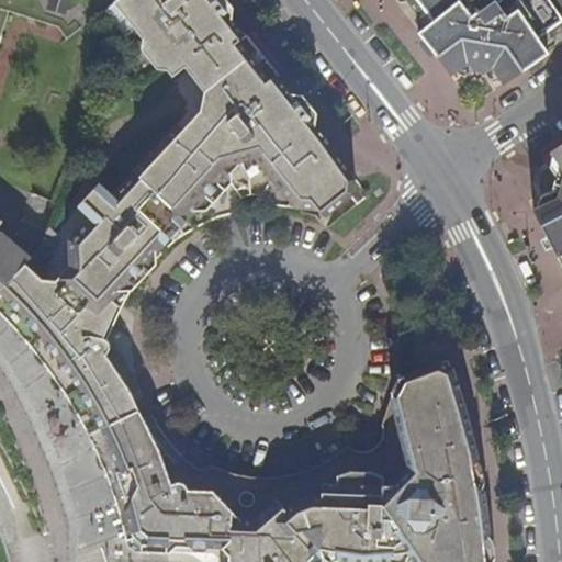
[(79,206),(90,217),(69,240),(70,266),(60,277),(66,283),(63,287),(62,296),(52,296),(48,282),(51,282),(42,280),(25,265),(1,291),(14,304),(35,326),(47,340),(71,374),(86,398),(99,420),(135,403),(130,392),(104,356),(111,352),(113,344),(108,340),(102,337),(122,298),(134,279),(166,246),(183,233),(192,225),(209,218),(217,214),(234,210),(242,200),(256,197),(267,202),(288,204),(300,205),(322,212),(325,217),(352,197),(356,181),(340,159),(305,113),(288,126),(283,120),(291,114),(294,99),(253,46),(225,11),(205,27),(195,17),(209,7),(203,0),(116,0),(114,2),(143,40),(141,51),(157,71),(168,71),(171,77),(184,67),(204,92),(201,112),(183,132),(176,125),(112,194),(101,183),(79,206)]
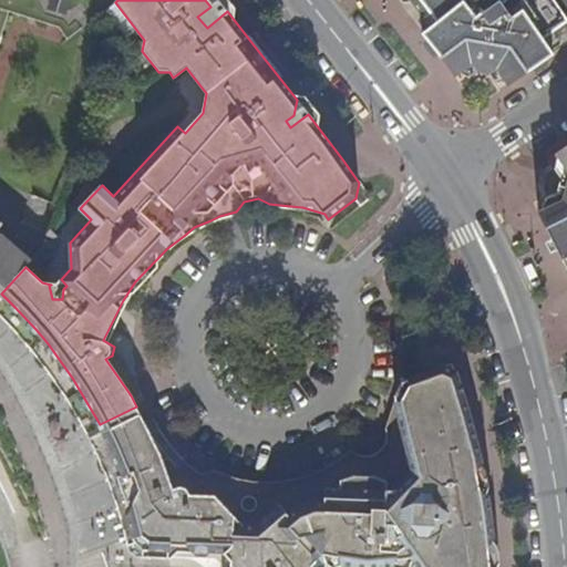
[(207,28),(227,11),(217,0),(205,0),(210,7),(197,17),(207,28)]
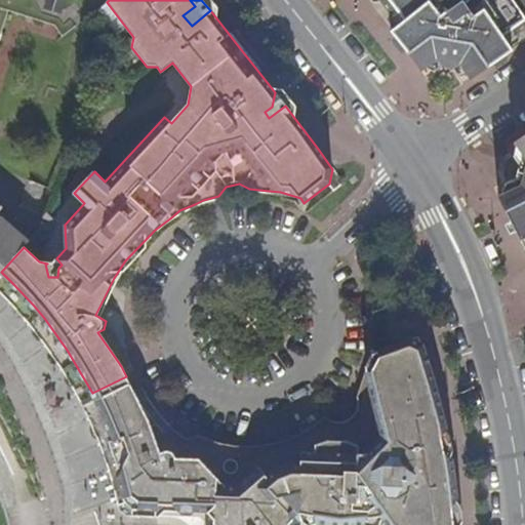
[(377,0),(398,25),(390,32),(421,73),(435,61),(449,62),(451,40),(461,41),(459,63),(472,80),(514,50),(507,41),(477,0),(377,0)]
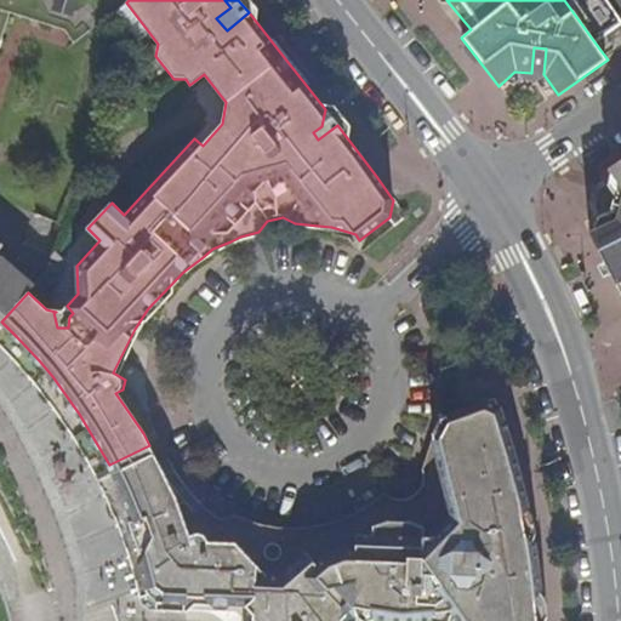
[(620,23),(603,0),(564,0),(599,49),(620,34),(620,23)]
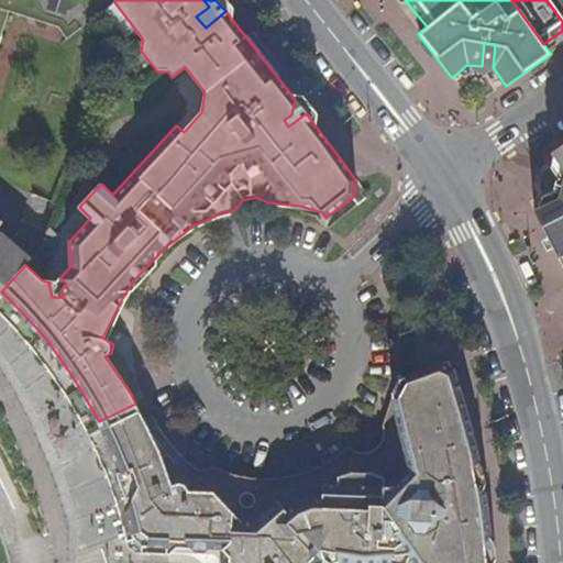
[(562,0),(547,0),(562,21),(562,0)]
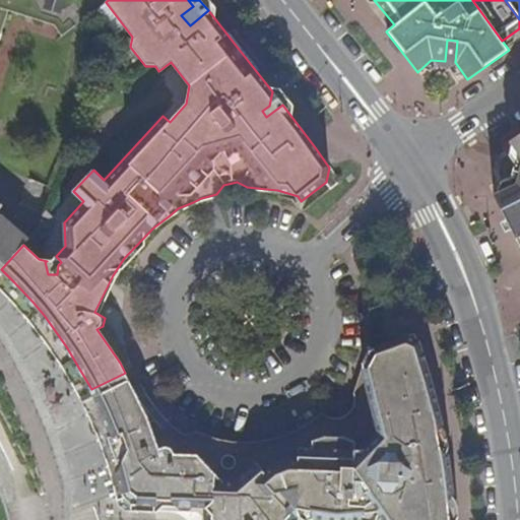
[(0,8),(0,37),(10,12),(0,8)]
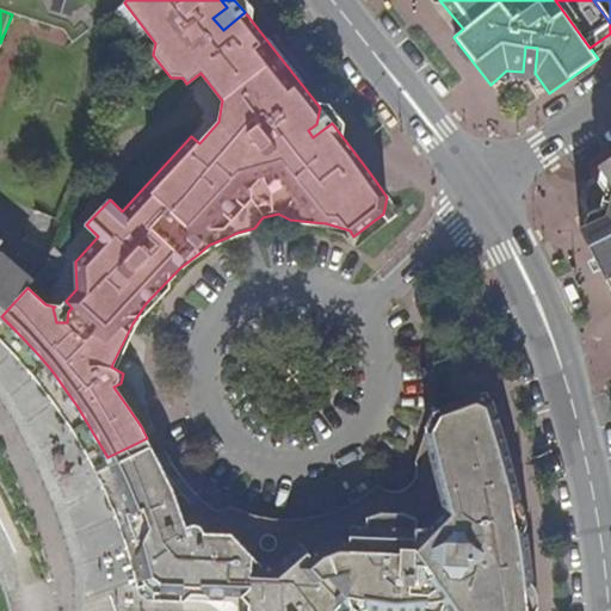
[(525,47),(523,72),(529,73),(535,73),(537,48),(525,47)]
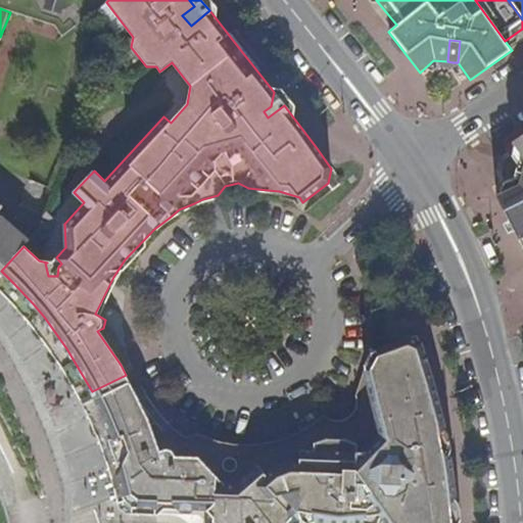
[(268,117),(284,105),(275,93),(274,92),(271,106),(264,111),(268,117)]
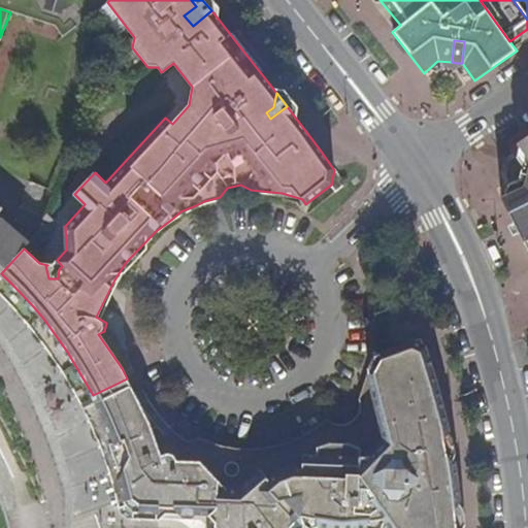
[(527,134),(516,143),(517,145),(527,137),(527,134)]
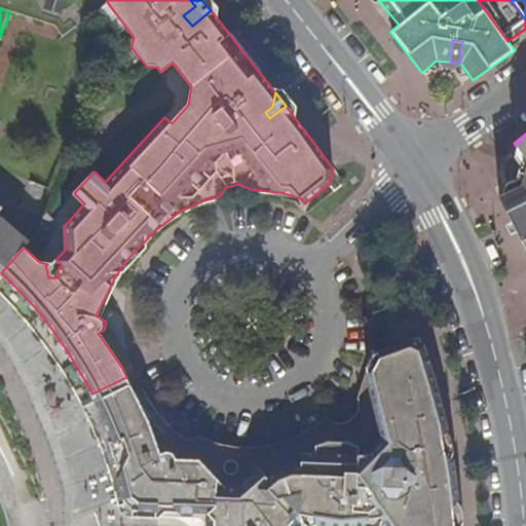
[(525,137),(515,145),(525,159),(525,165),(524,174),(525,174),(525,187),(521,186),(506,200),(519,241),(525,238),(525,137)]
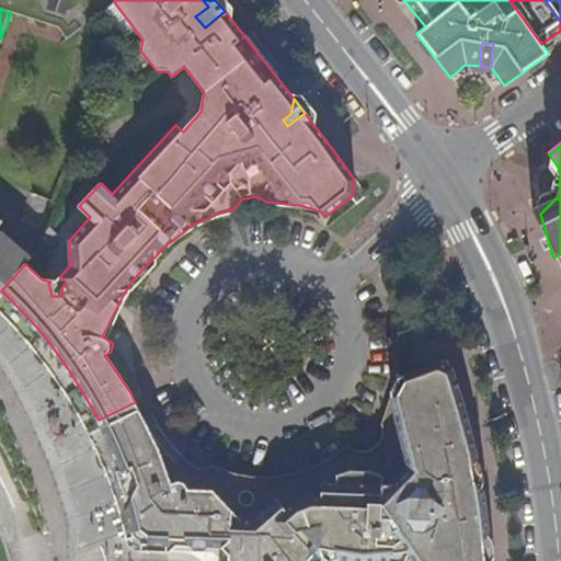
[(0,289),(1,290),(25,264),(25,263),(29,261),(0,233),(0,230),(7,225),(0,219),(0,289)]
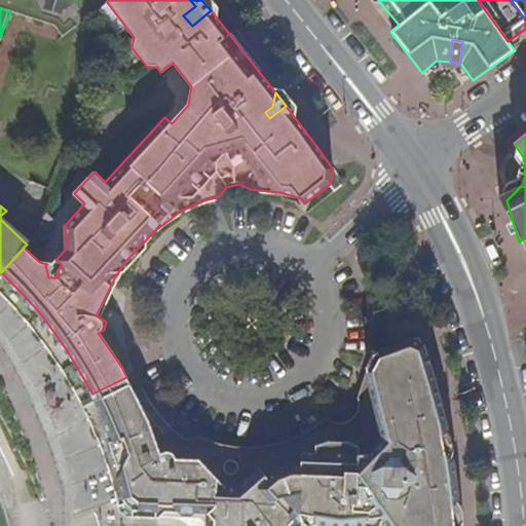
[(53,262),(47,264),(45,264),(48,277),(58,277),(59,268),(62,265),(57,259),(53,262)]
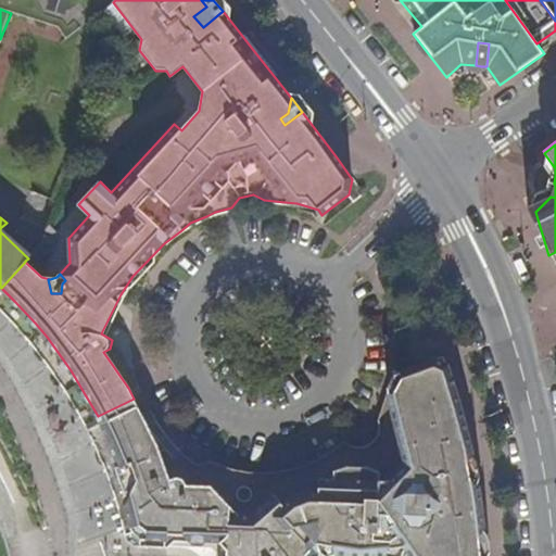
[(1,288),(0,288),(0,311),(25,338),(34,348),(52,373),(72,402),(83,422),(98,416),(85,394),(71,370),(47,337),(35,323),(14,301),(1,288)]
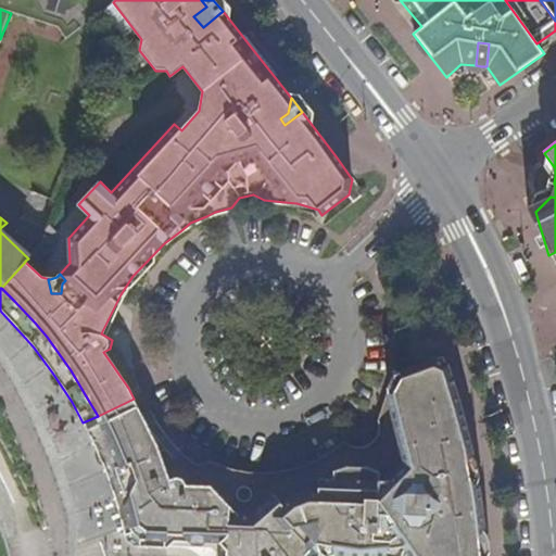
[(327,531),(331,547),(331,555),(383,555),(384,555),(390,543),(391,527),(406,528),(406,545),(412,555),(484,555),(484,541),(480,515),(475,476),(463,425),(454,392),(443,357),(392,375),(387,393),(378,418),(379,429),(378,436),(374,440),(369,444),(362,447),(356,447),(348,445),(338,454),(330,459),(313,469),(313,497),(329,513),(327,531)]
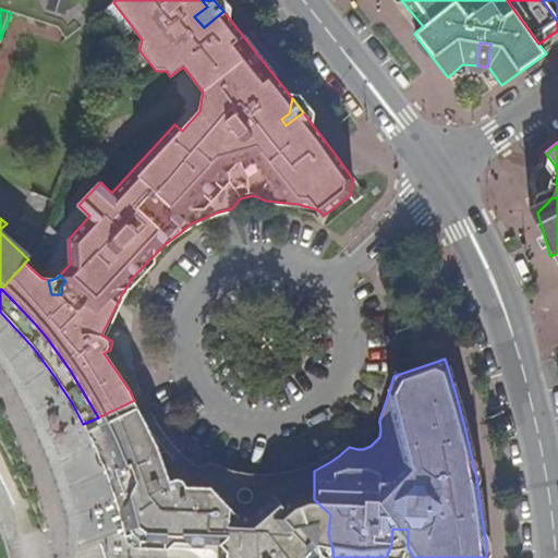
[(98,417),(83,424),(92,438),(106,432),(142,415),(134,400),(98,417)]
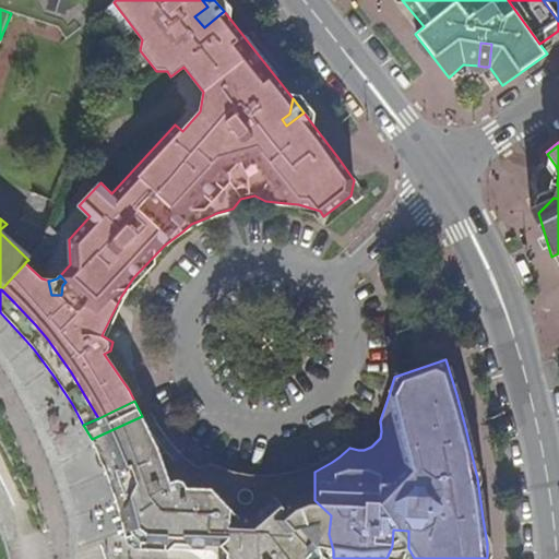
[(228,543),(227,558),(307,558),(285,532),(287,504),(278,497),(254,519),(230,519),(230,509),(223,497),(216,497),(216,478),(199,468),(181,453),(175,460),(168,452),(161,454),(142,416),(106,432),(118,459),(130,491),(134,520),(149,539),(167,540),(228,543)]
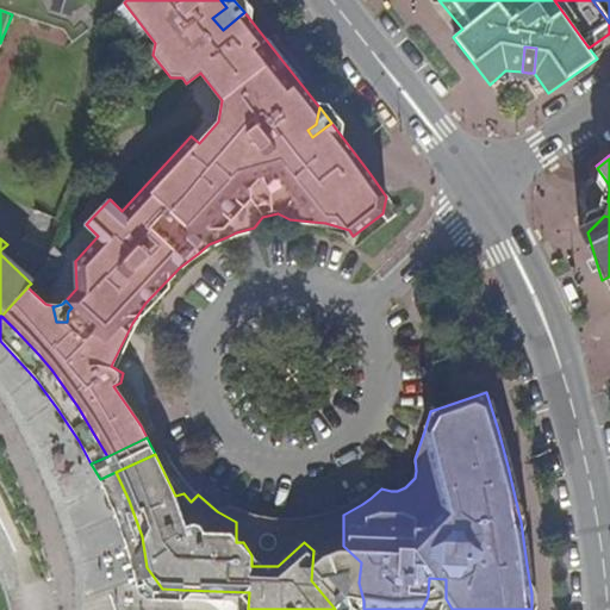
[(116,472),(100,479),(119,526),(131,561),(136,582),(156,599),(184,602),(182,590),(162,589),(147,567),(142,536),(129,500),(116,472)]
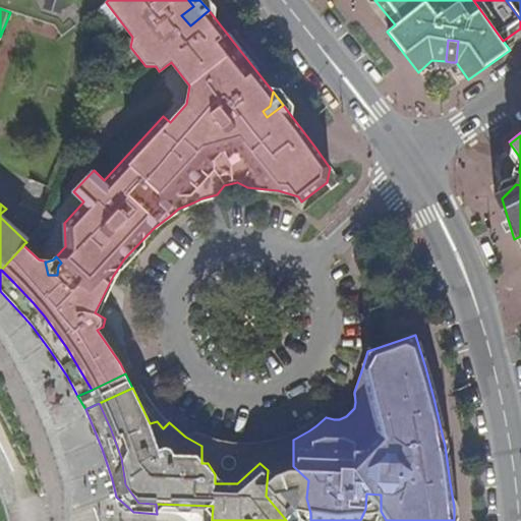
[(199,433),(189,436),(200,440),(209,444),(219,446),(230,449),(247,450),(261,449),(272,446),(283,444),(293,440),(309,430),(316,425),(326,417),(323,414),(306,425),(294,432),(281,438),(269,441),(255,442),(239,442),(216,440),(199,433)]
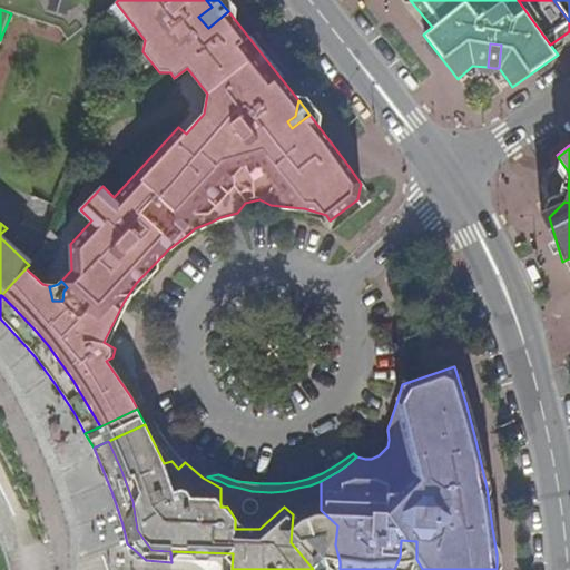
[(185,461),(185,462),(203,478),(220,488),(220,507),(227,507),(235,519),(235,529),(259,529),(284,507),(293,514),(291,542),(313,569),(325,558),(340,561),(335,544),(337,526),(321,510),(321,481),(310,485),(297,488),(285,491),(271,492),(252,491),(239,488),(228,485),(219,481),(207,477),(199,471),(185,461)]
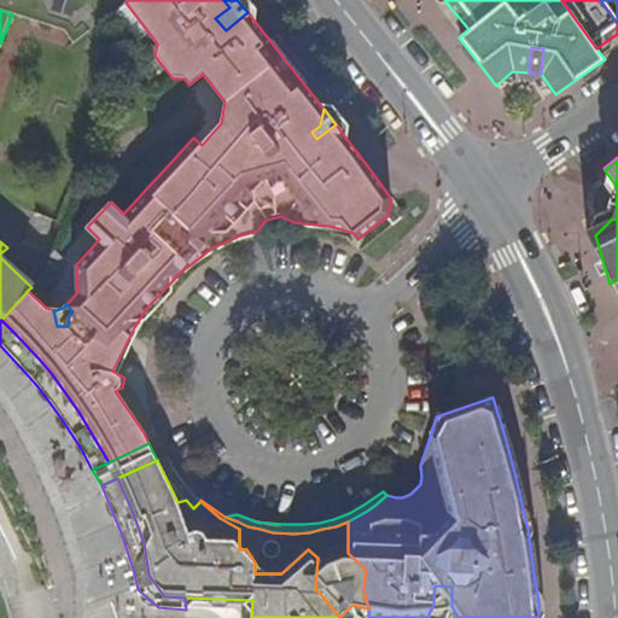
[(435,586),(433,604),(452,606),(452,587),(435,586)]
